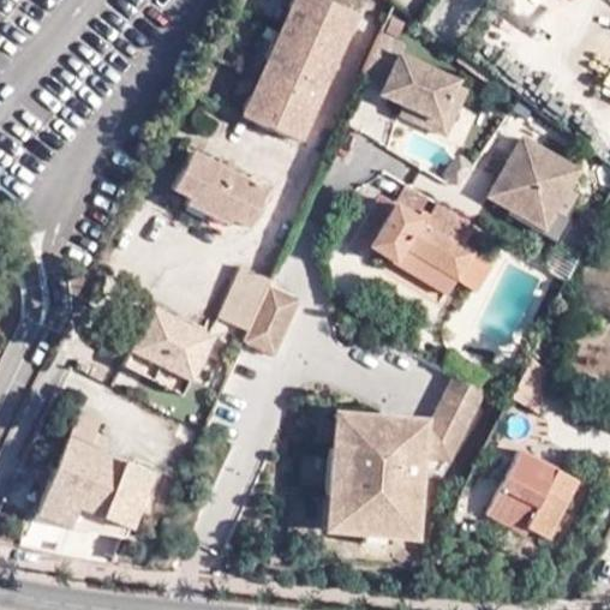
[(358,18),(317,0),(294,0),(243,115),(304,142),(358,18)]
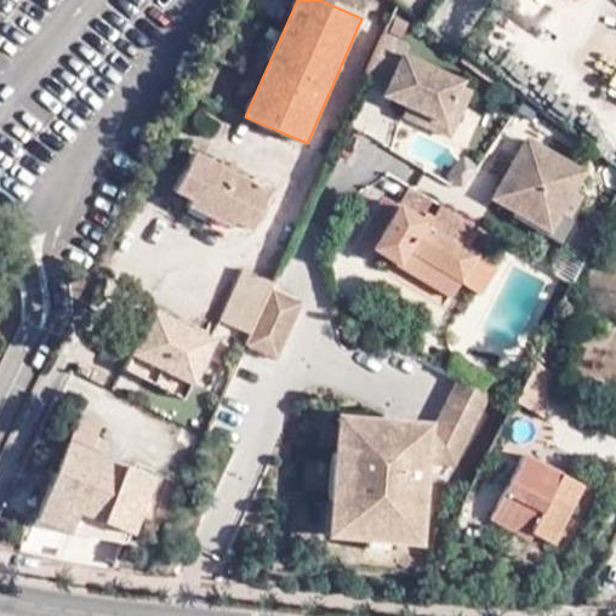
[(389,36),(371,75),(392,85),(391,90),(404,97),(399,104),(410,109),(445,127),(455,107),(465,113),(473,97),(463,91),(465,87),(408,58),(411,49),(389,36)]
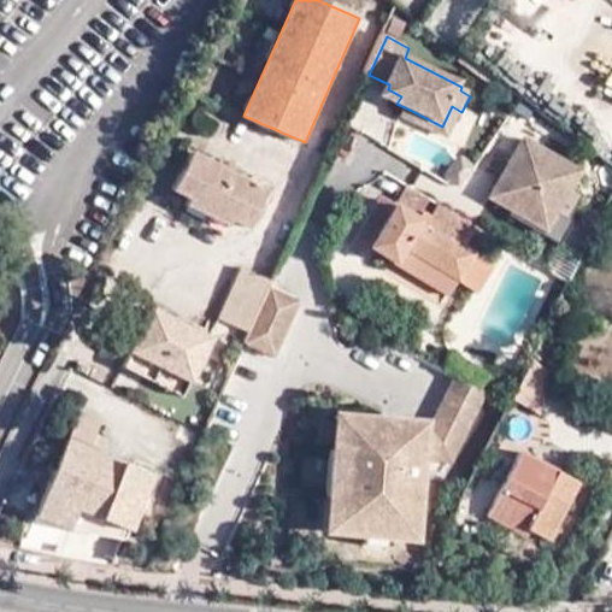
[(401,96),(388,89),(383,96),(396,104),(401,96)]
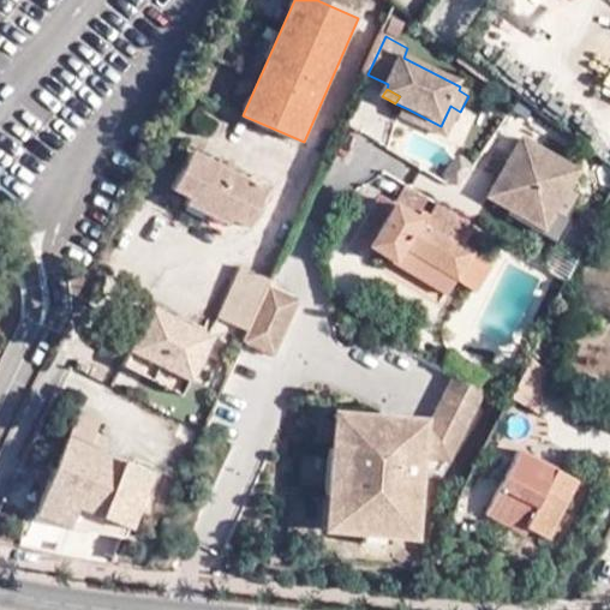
[(447,139),(460,112),(450,106),(441,126),(406,108),(402,118),(447,139)]
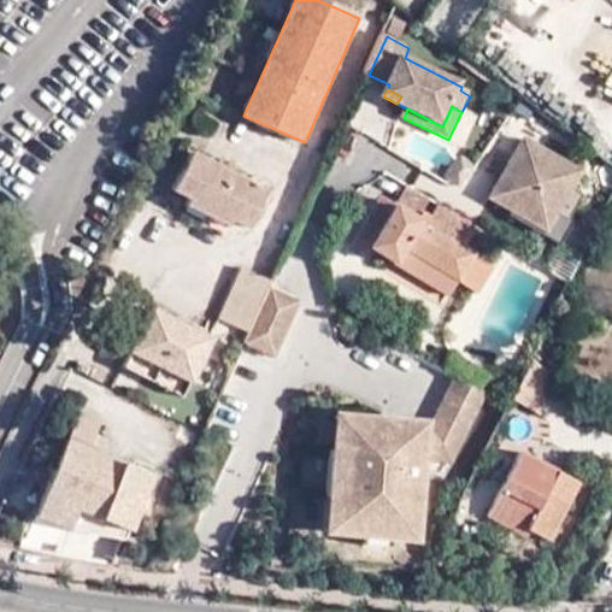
[(600,157),(611,164),(611,134),(604,148),(600,157)]
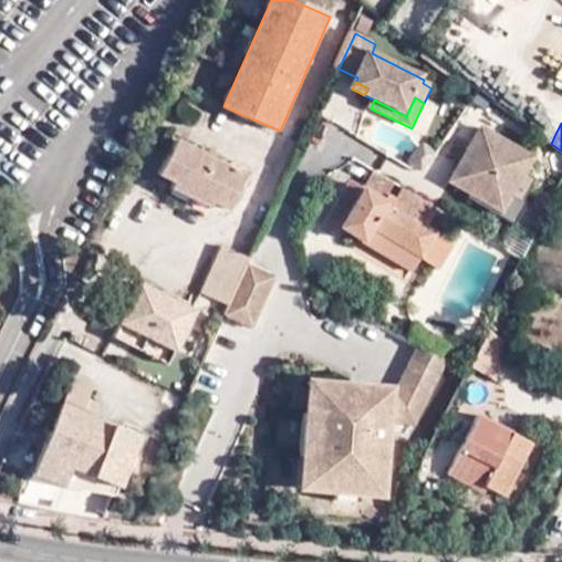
[(481,127),(455,170),(477,184),(470,191),(501,210),(511,194),(523,200),(536,178),(523,172),(532,156),(481,127)]
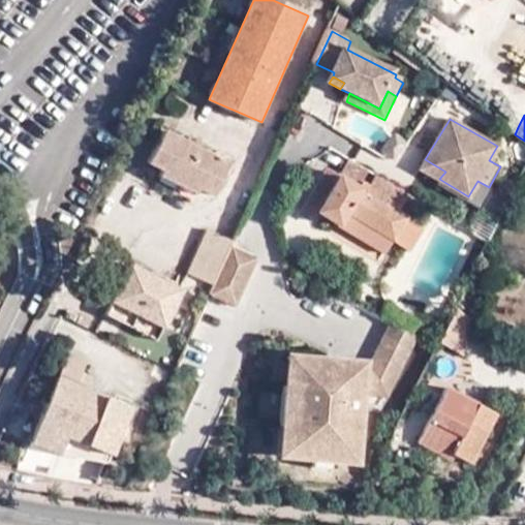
[(149,163),(163,171),(203,189),(214,195),(229,163),(163,131),(149,163)]
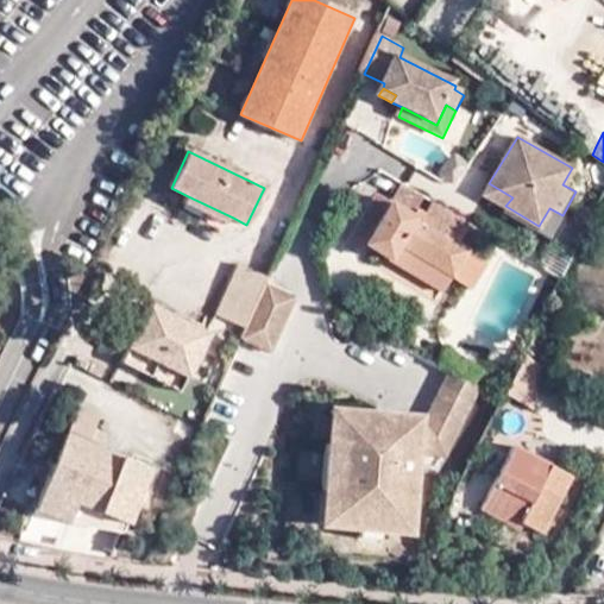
[(421,192),(406,183),(394,206),(414,218),(420,206),(422,207),(428,196),(421,192)]
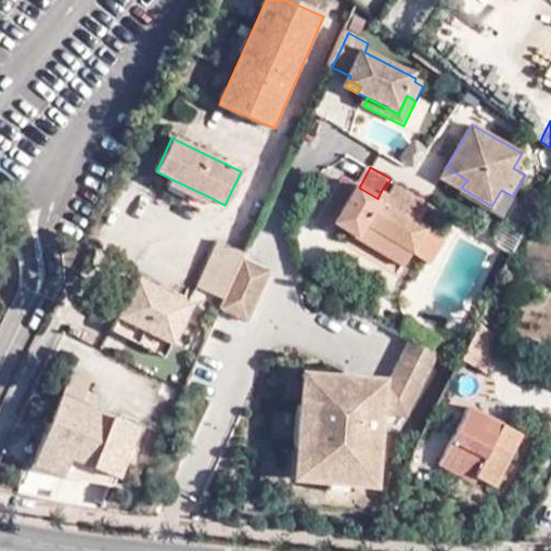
[(468,180),(446,167),(440,177),(461,188),(468,180)]
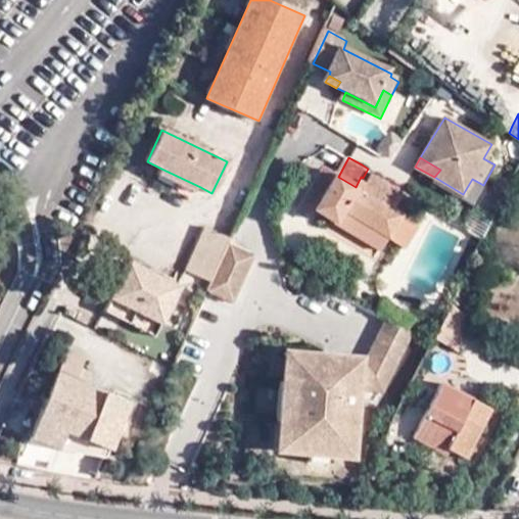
[(200,187),(161,169),(158,175),(196,194),(200,187)]
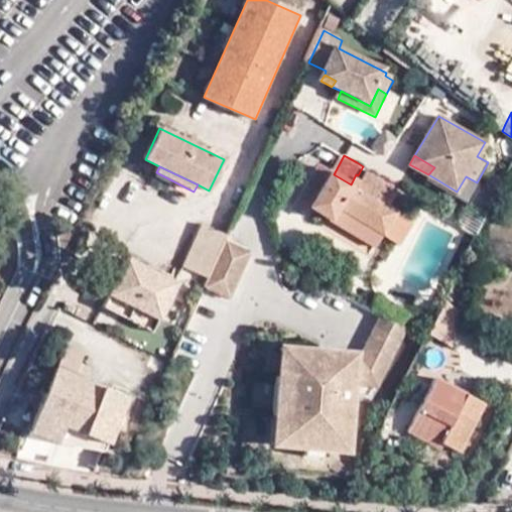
[(351,184),(334,174),(322,167),(297,208),(306,214),(309,208),(333,221),(340,209),(385,235),(398,211),(387,205),(392,195),(358,175),(356,174),(351,184)]
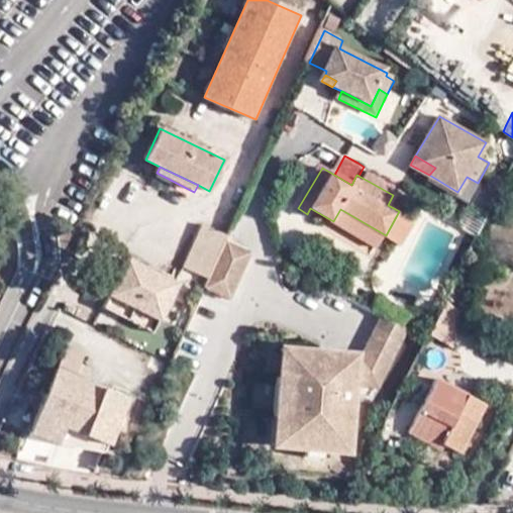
[(457,192),(429,175),(426,180),(468,204),(480,184),(478,183),(467,177),(457,192)]
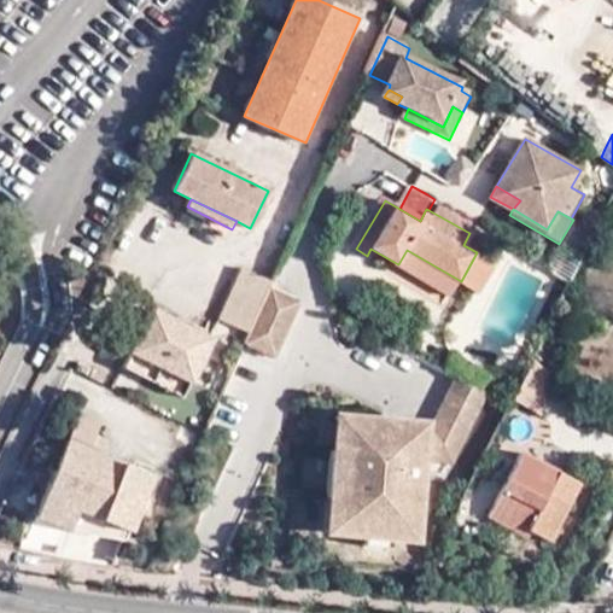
[(407,250),(398,264),(454,296),(461,281),(407,250)]
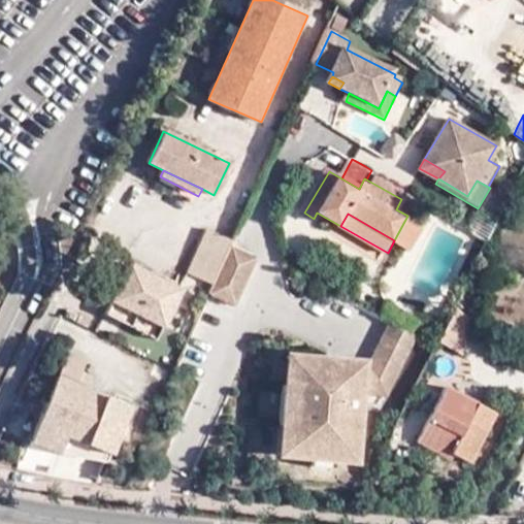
[(215,286),(231,246),(233,242),(210,230),(190,274),(215,286)]
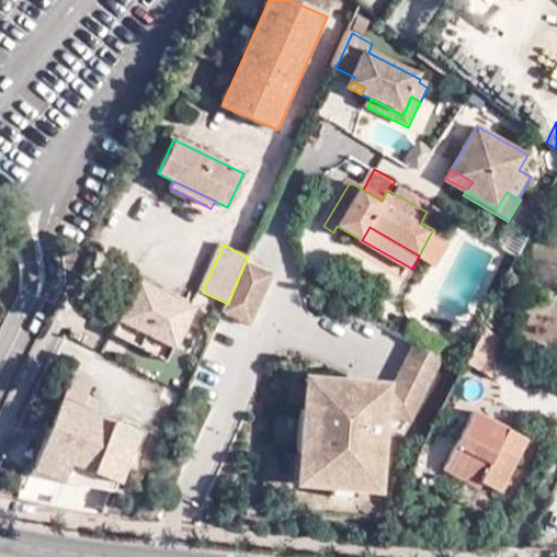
[(228,304),(224,313),(251,324),(273,273),(246,261),(228,304)]
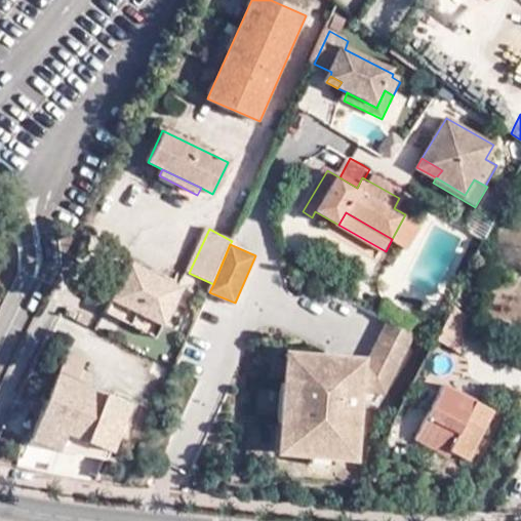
[(113,299),(163,325),(181,290),(130,265),(113,299)]
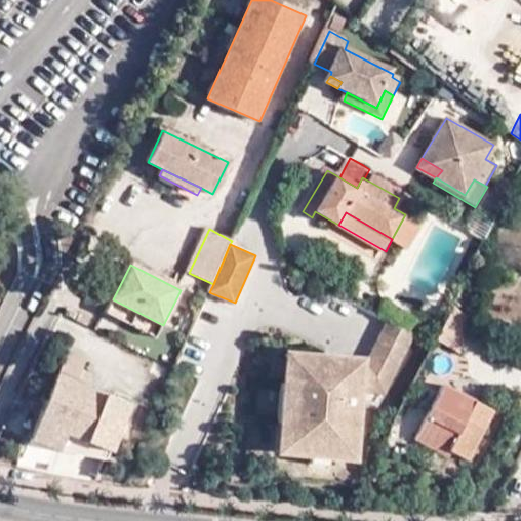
[(157,338),(163,325),(113,299),(106,313),(157,338)]
